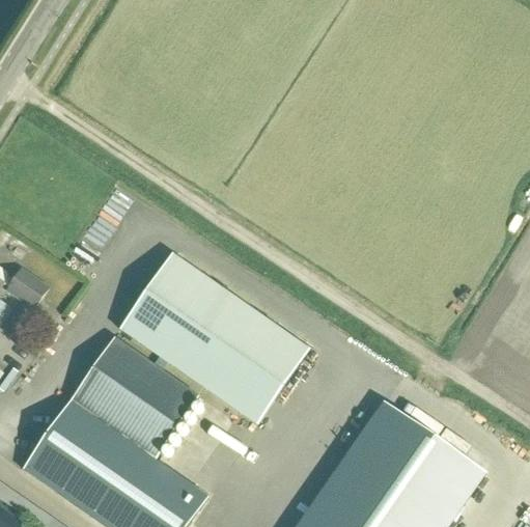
[(257,424),(310,345),(170,250),(117,329),(257,424)]
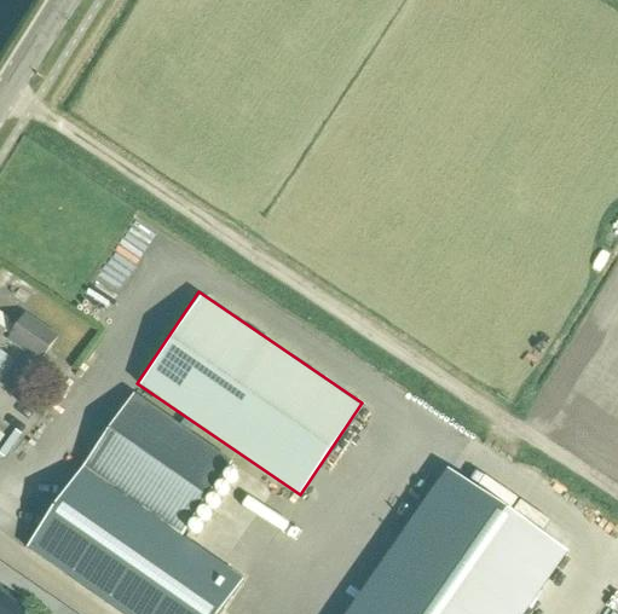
[(7,314),(0,310),(0,331),(3,329),(10,334),(9,337),(40,358),(57,334),(24,313),(16,325),(9,320),(7,314)]
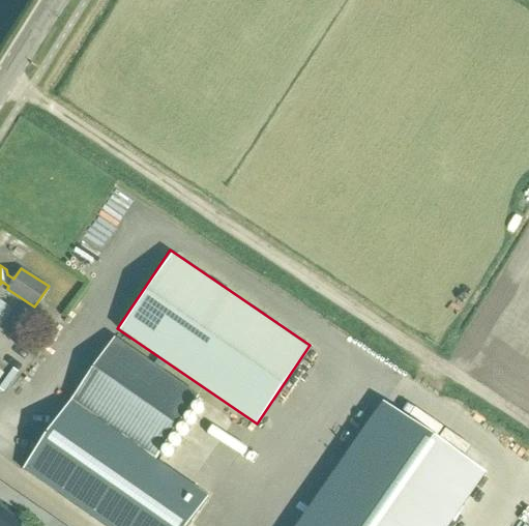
[(155,456),(199,391),(113,333),(69,398),(155,456)]
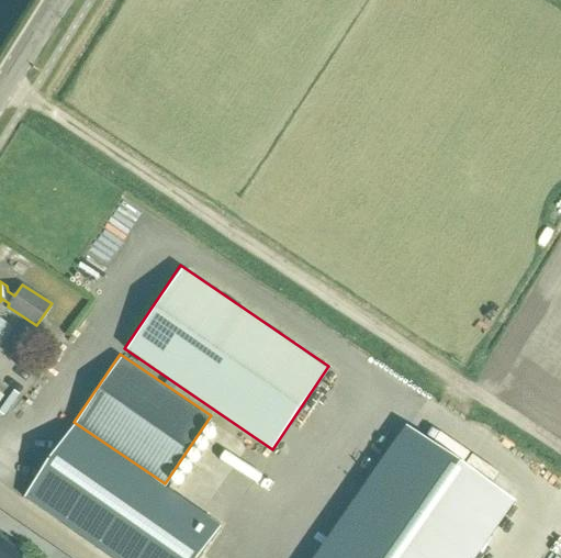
[(192,557),(220,521),(165,483),(74,422),(21,495),(110,557),(192,557)]
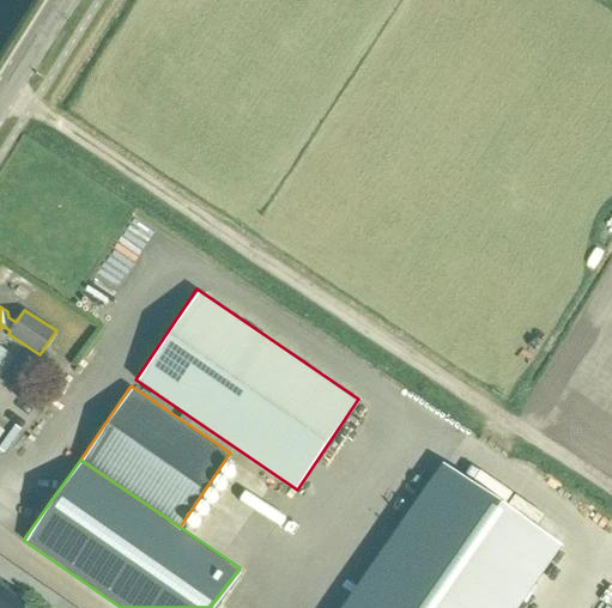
[(503,607),(551,539),(452,472),(358,607),(503,607)]
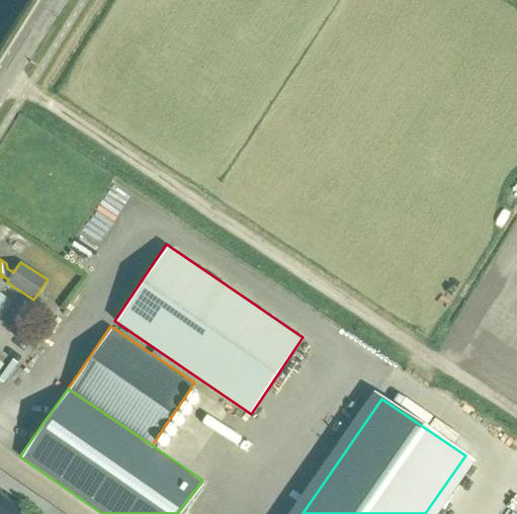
[(0,478),(52,513),(82,513),(89,505),(6,448),(0,456),(0,478)]
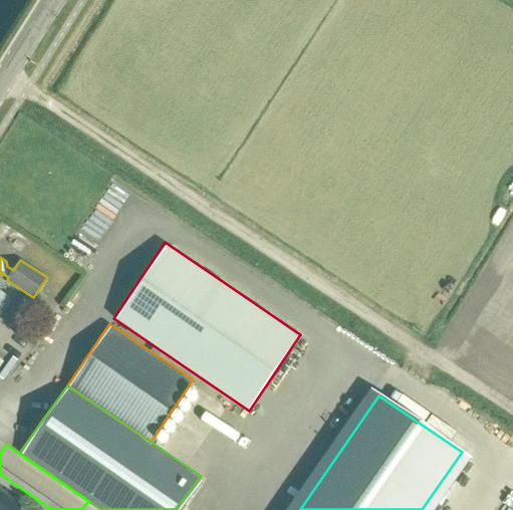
[(0,507),(4,509),(11,509),(18,500),(0,489),(0,507)]
